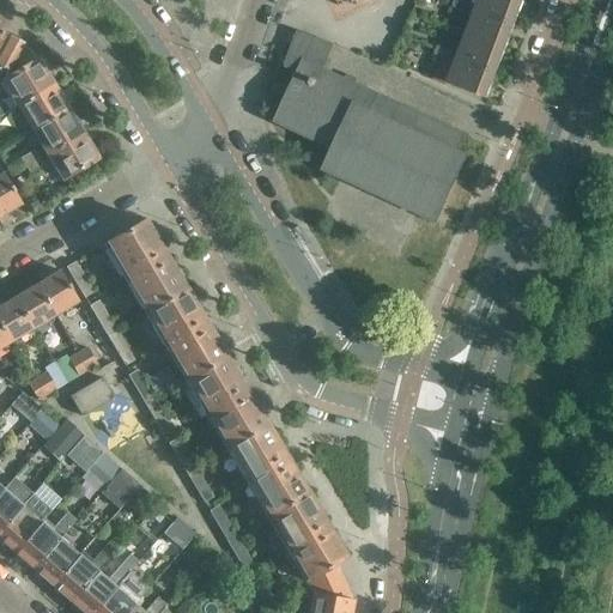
[(461,10),(465,1),(462,0),(453,0),(451,6),(461,10)]
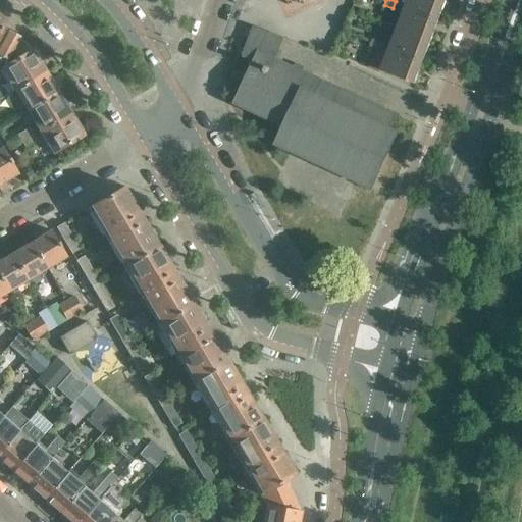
[(407,0),(404,10),(436,22),(445,0),(407,0)]
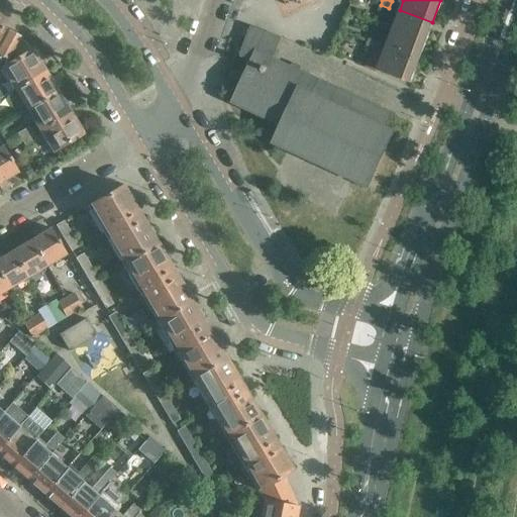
[(401,4),(392,1),(389,8),(398,11),(401,4)]
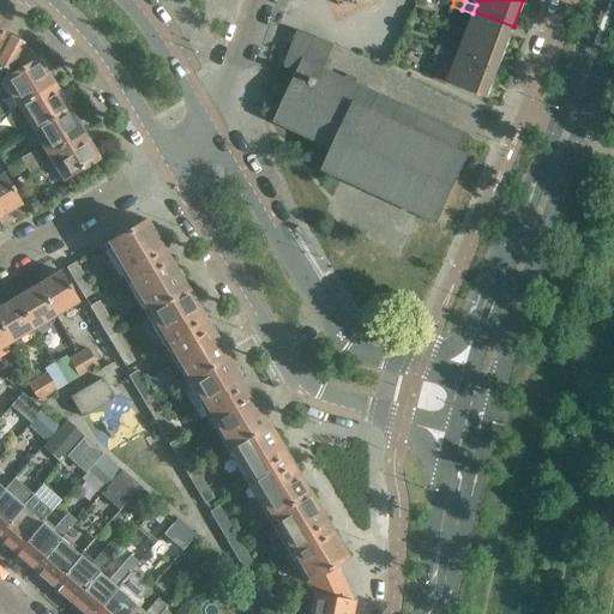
[(475,12),(464,38),(503,54),(513,26),(475,12)]
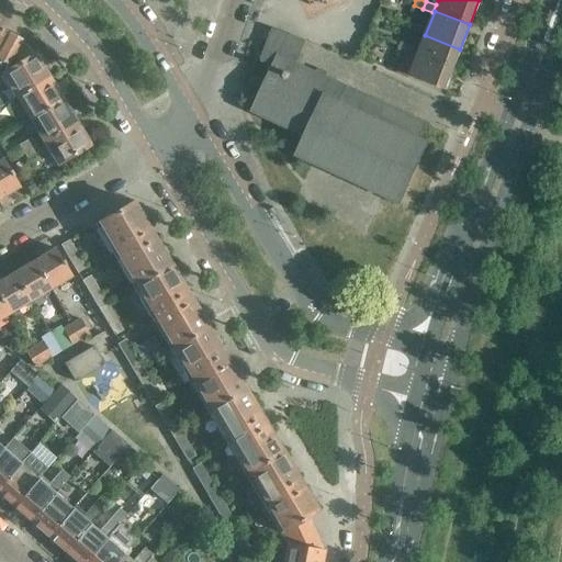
[(272,67),(253,111),(306,136),(298,155),(300,155),(300,160),(308,165),(311,160),(386,195),(385,200),(394,203),(397,200),(400,201),(427,143),(417,138),(424,123),(326,78),(327,71),(317,68),(314,72),(295,64),(304,41),(279,31),(272,31),(270,32),(261,57),(261,60),(262,62),(272,67)]
